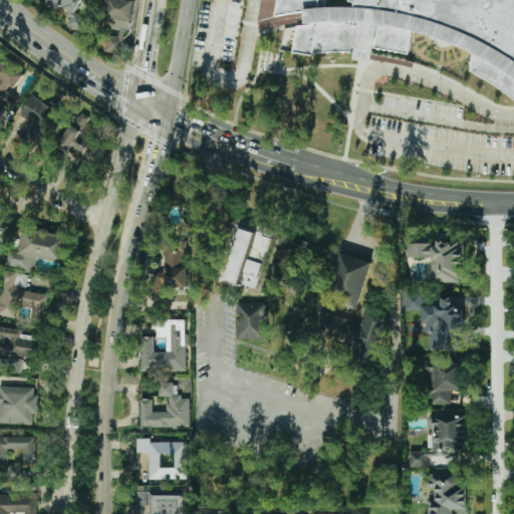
[(45,0),(72,15),(67,24),(82,32),(89,20),(74,11),(81,0),(45,0)]
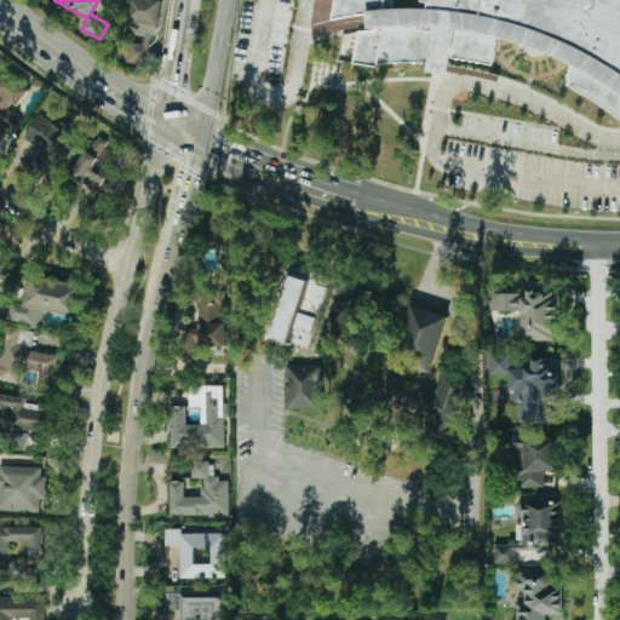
[(161,1),(151,0),(132,0),(125,62),(147,64),(150,34),(156,35),(161,1)]
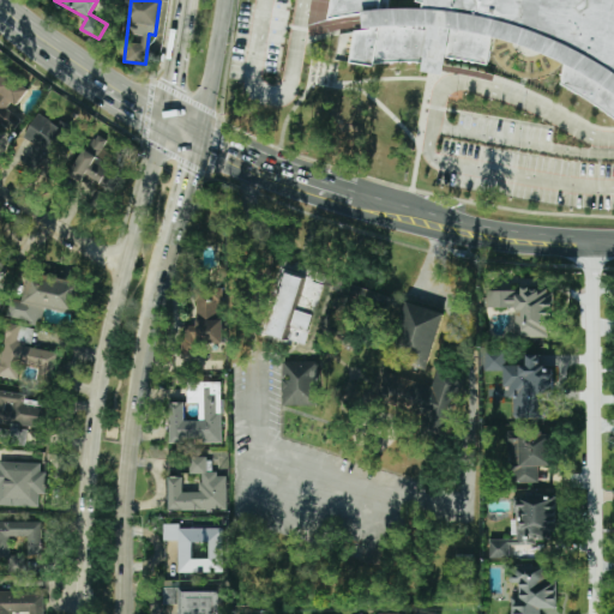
[(613,0),(613,106),(603,104),(548,96),(536,95),(367,67),(371,38),(331,32),(336,0),(613,0)]
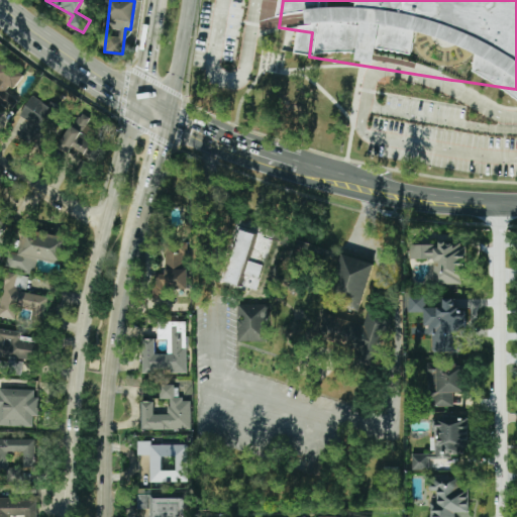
[(0,63),(0,104),(10,111),(18,100),(9,93),(22,75),(2,61),(0,63)]
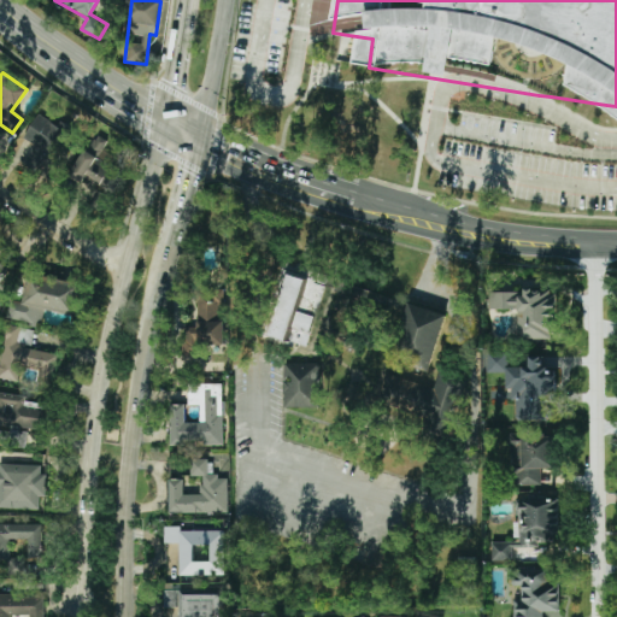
[(15,159),(41,176),(72,129),(62,122),(59,127),(42,116),(15,159)]
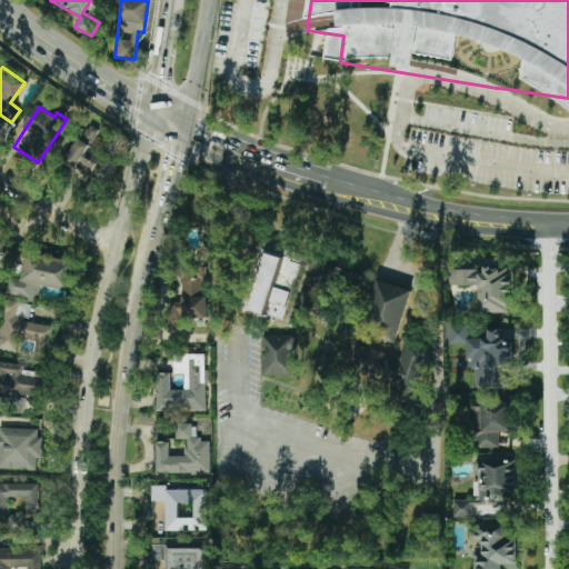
[(70,162),(105,173),(112,149),(93,143),(98,129),(83,123),(70,162)]
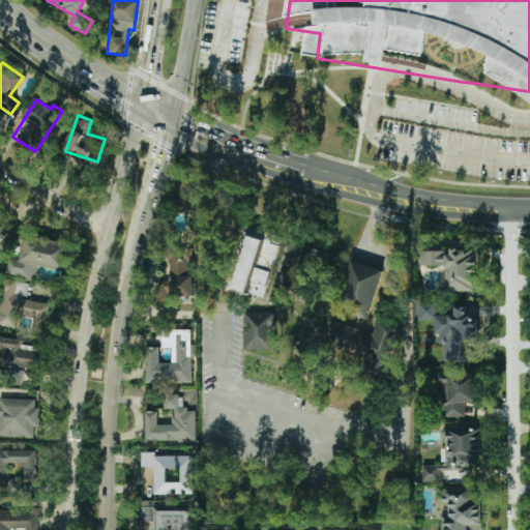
[(69,243),(23,235),(19,259),(8,257),(5,274),(34,280),(37,266),(64,271),(69,243)]
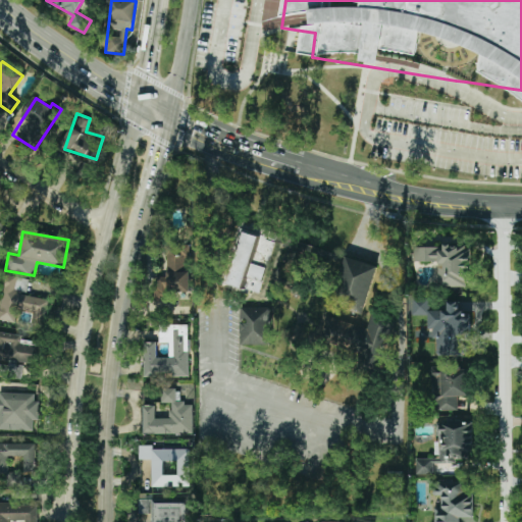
[(266,267),(251,263),(259,237),(244,231),(227,284),(258,294),(266,267)]
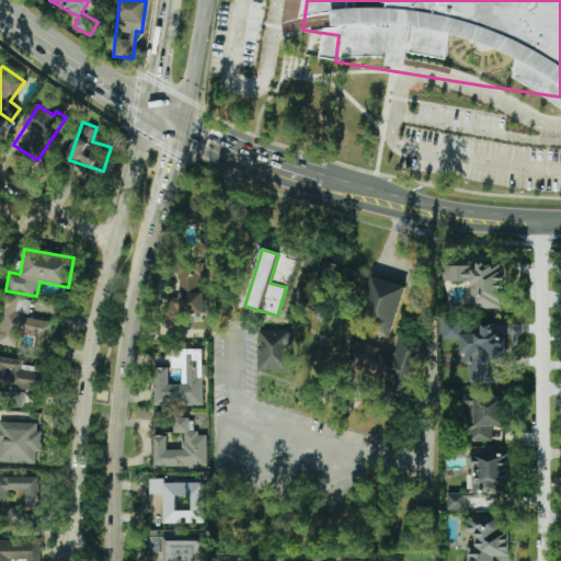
[(204,312),(204,289),(199,289),(199,275),(203,275),(203,261),(186,261),(186,271),(179,271),(179,294),(167,294),(165,323),(180,323),(180,312),(204,312)]
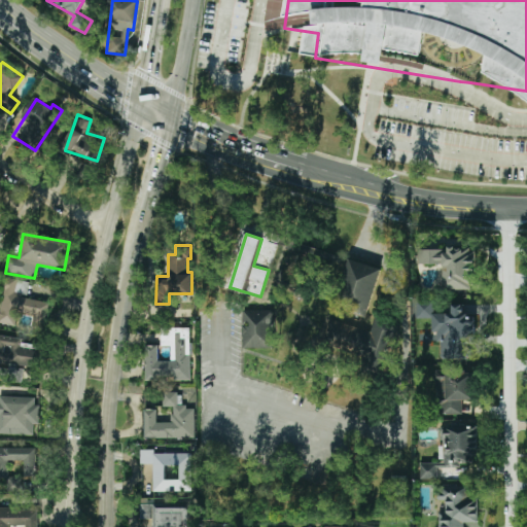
[(442,288),(473,288),(473,247),(447,247),(447,249),(418,249),(418,264),(442,264),(442,288)]
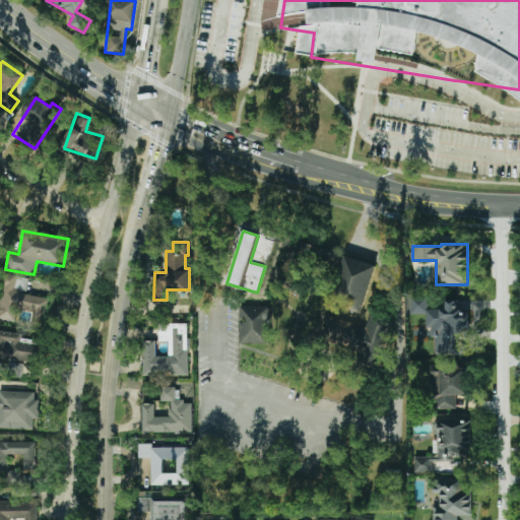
[(351,302),(366,305),(376,264),(343,256),(335,288),(353,293),(351,302)]
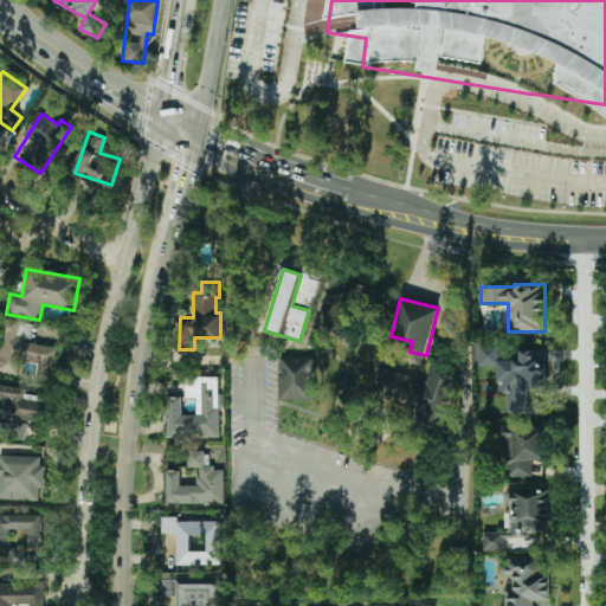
[(0,356),(0,372),(18,374),(19,361),(36,363),(34,373),(52,376),(56,347),(30,343),(32,323),(6,320),(0,356)]
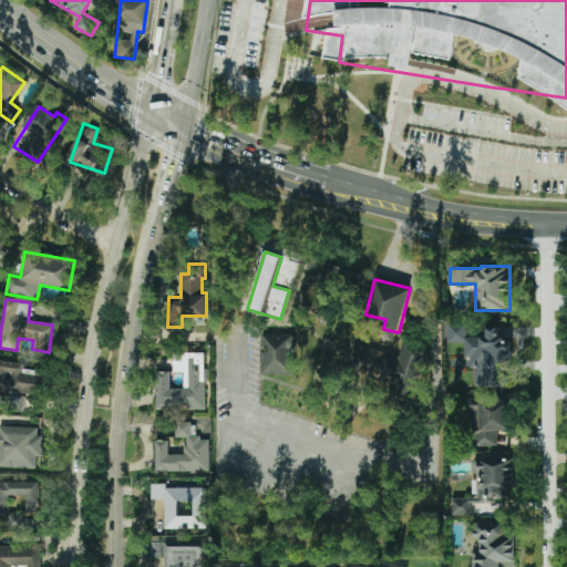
[(509,387),(509,342),(500,343),(500,327),(486,328),(486,337),(465,337),(465,325),(449,325),(449,342),(464,342),(464,358),(471,358),(471,387),(509,387)]
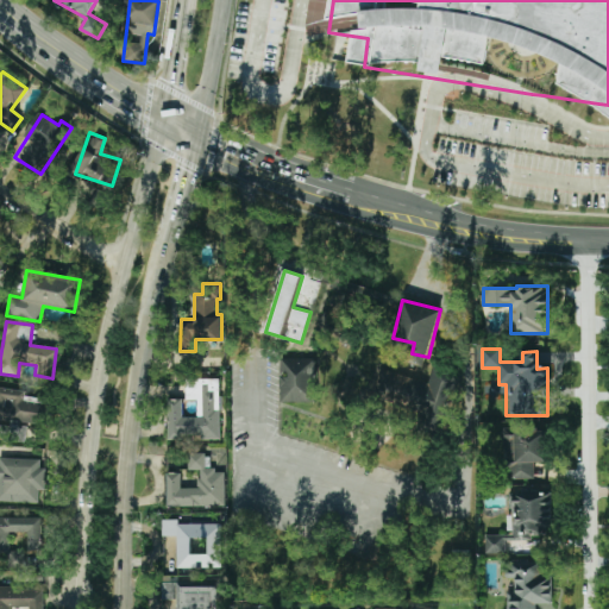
[(314,402),(314,358),(280,358),(280,402),(314,402)]
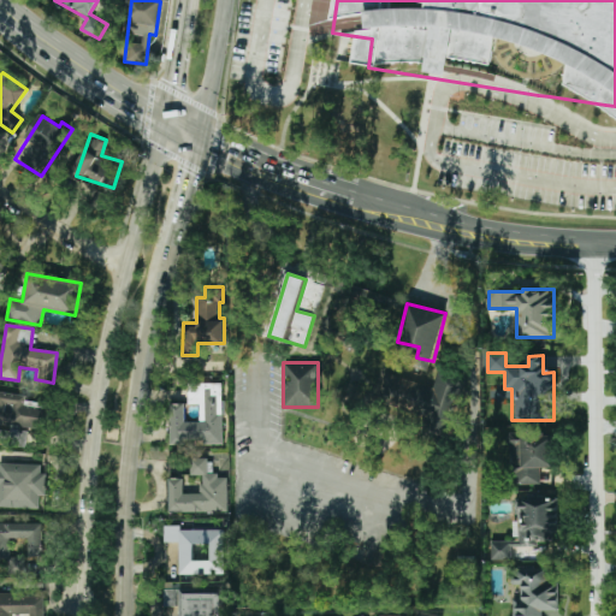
[(170,403),(170,444),(223,443),(221,381),(188,383),(188,404),(199,403),(200,421),(184,421),(184,403),(170,403)]
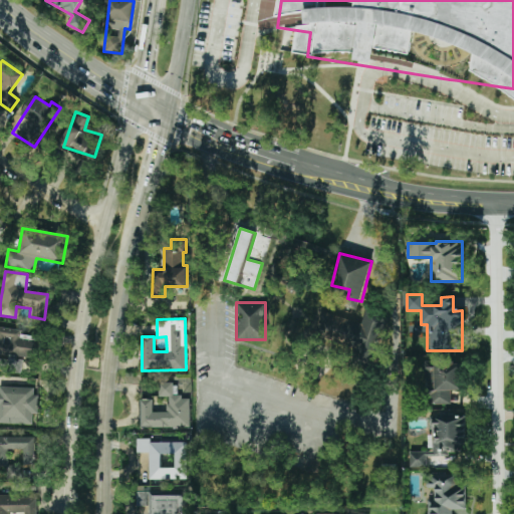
[(0,369),(21,372),(22,357),(41,359),(44,337),(20,334),(21,329),(0,326),(0,369)]
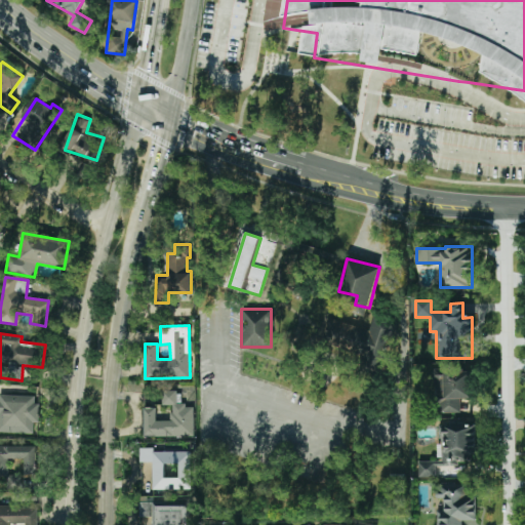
[(460,412),(460,399),(473,398),(473,369),(434,370),(435,412),(460,412)]
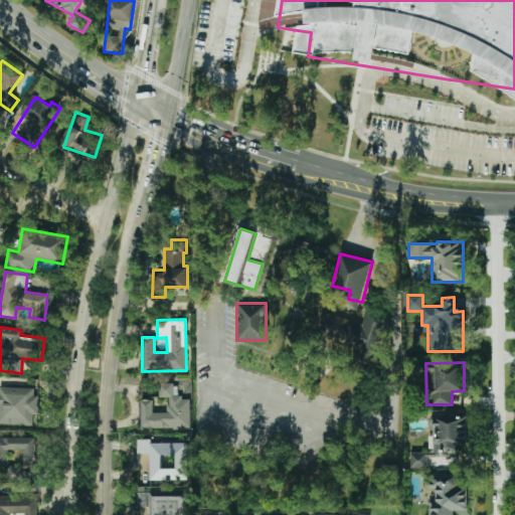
[(190,427),(189,397),(177,397),(177,383),(159,383),(159,397),(167,397),(168,412),(153,412),(153,399),(140,399),(141,427),(190,427)]
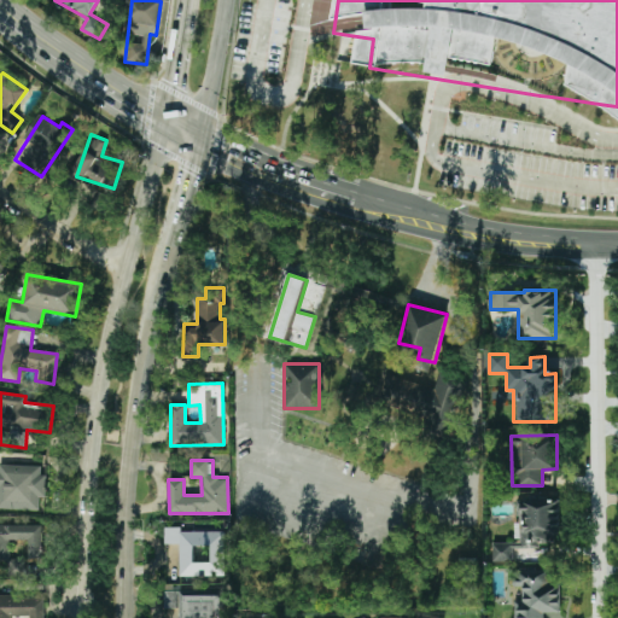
[(0,508),(39,509),(39,497),(44,497),(44,466),(0,464),(0,508)]
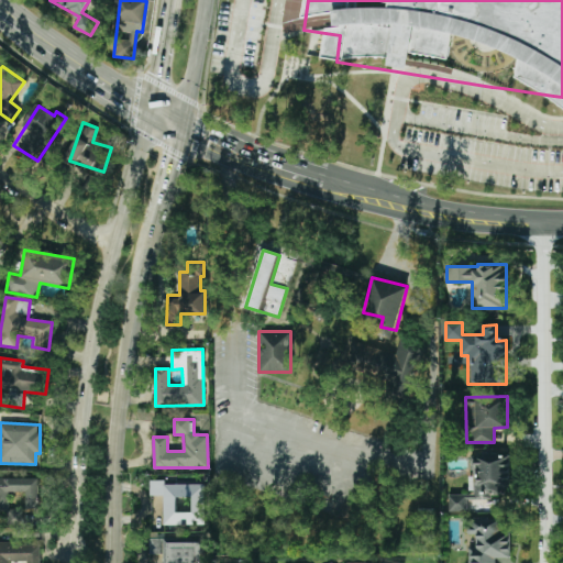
[(505,497),(505,485),(510,485),(510,453),(472,454),(473,497),(505,497)]
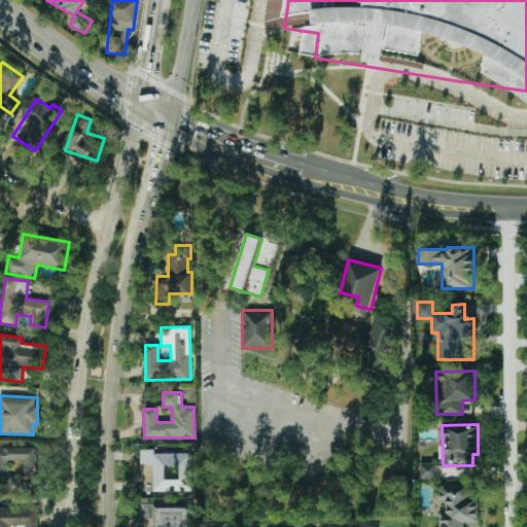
[(35,447),(0,447),(0,479),(6,479),(6,491),(21,491),(21,477),(7,477),(7,460),(23,460),(23,477),(36,476),(35,447)]
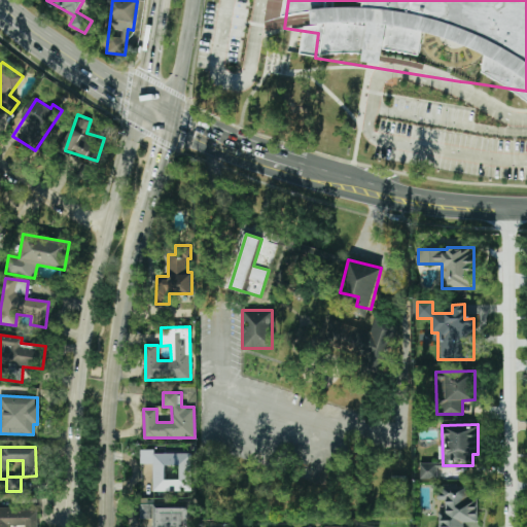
[(191,491),(191,453),(153,454),(153,449),(140,450),(140,464),(152,463),(153,491),(191,491)]
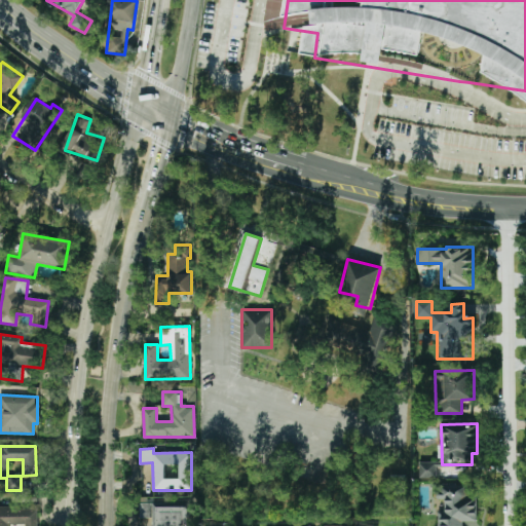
[(418,462),(418,478),(437,478),(436,465),(441,465),(441,461),(418,462)]
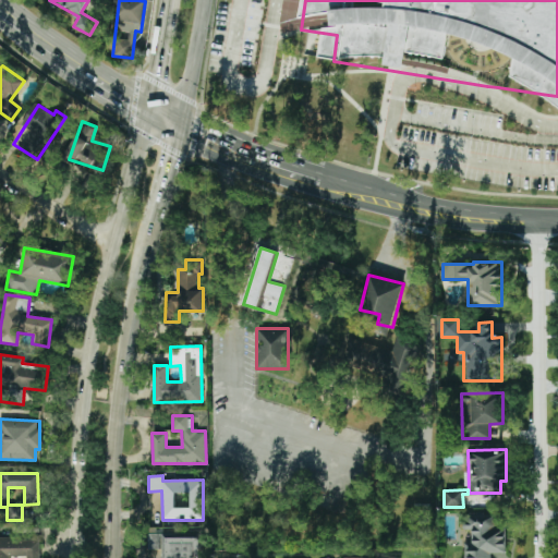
[(427,504),(414,504),(414,512),(427,511),(427,504)]
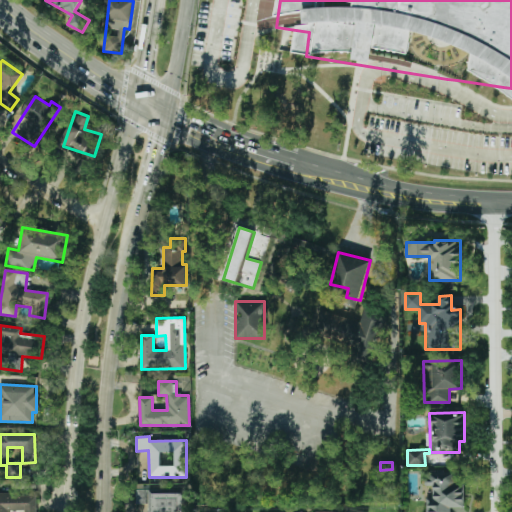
[(426,511),(450,511),(450,507),(464,507),(464,484),(454,484),(454,471),(425,472),(425,485),(432,485),(433,498),(426,498),(426,511)]
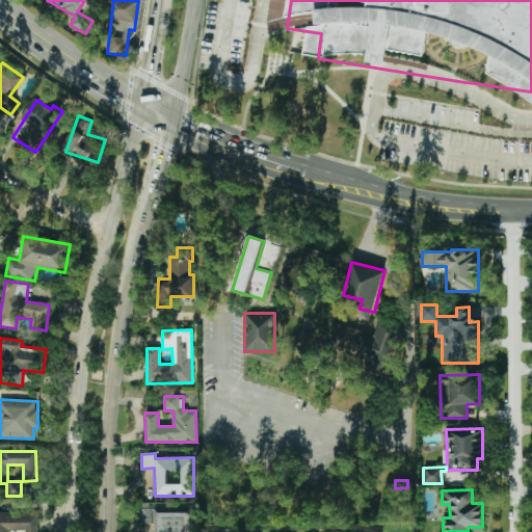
[(142,531),(189,531),(189,508),(142,509),(142,531)]
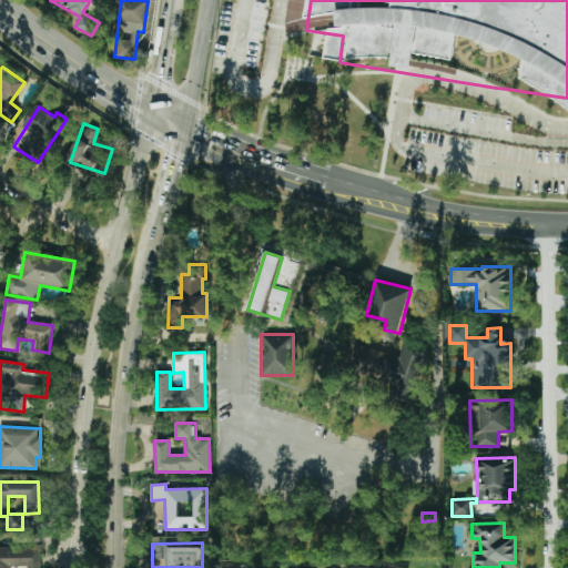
[(40,567),(40,547),(0,548),(0,567),(9,567),(27,566),(27,567),(40,567)]
